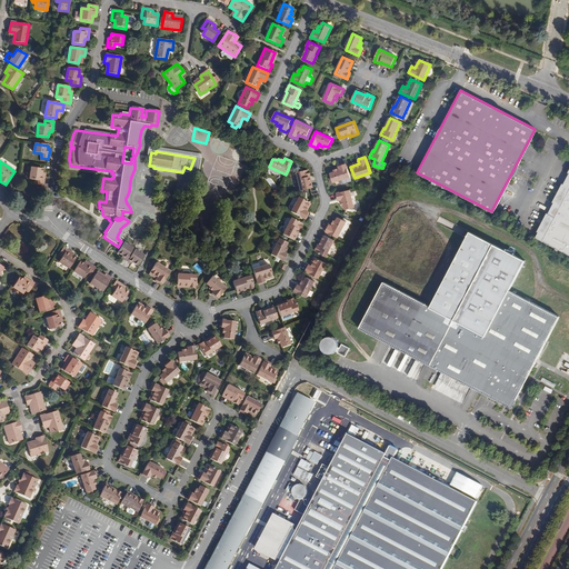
[(352,181),(346,163),(339,166),(339,168),(340,170),(338,171),(338,169),(335,170),(335,172),(330,173),(333,182),(339,180),(340,183),(342,185),(352,181)]
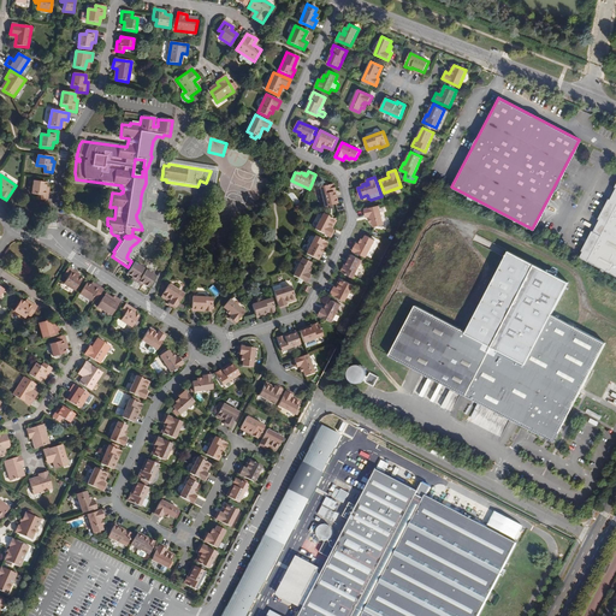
[(46,183),(34,181),(31,194),(37,195),(36,200),(47,201),(48,190),(46,190),(46,188),(46,183)]
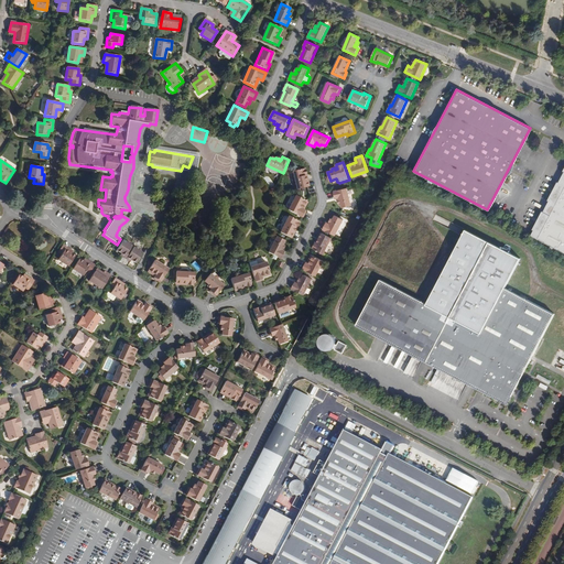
[(306,175),(304,169),(292,171),(296,190),(307,186),(304,176),(306,175)]
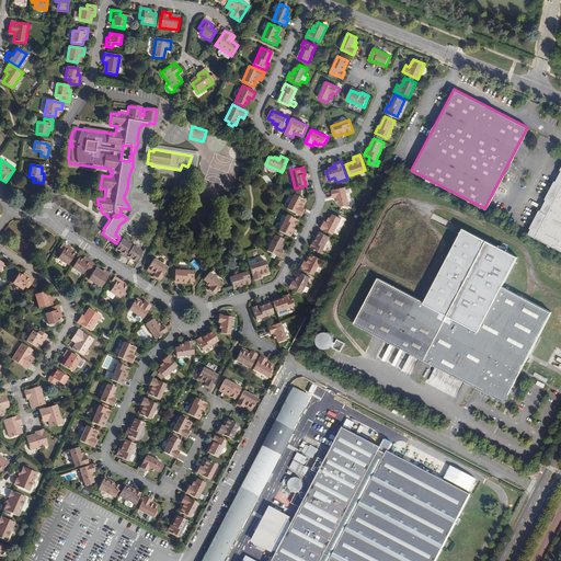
[(531,229),(529,235),(535,237),(560,251),(560,170),(560,171),(560,170),(560,172),(557,181),(556,181),(546,199),(547,201),(541,210),(540,209),(530,229),(531,229)]
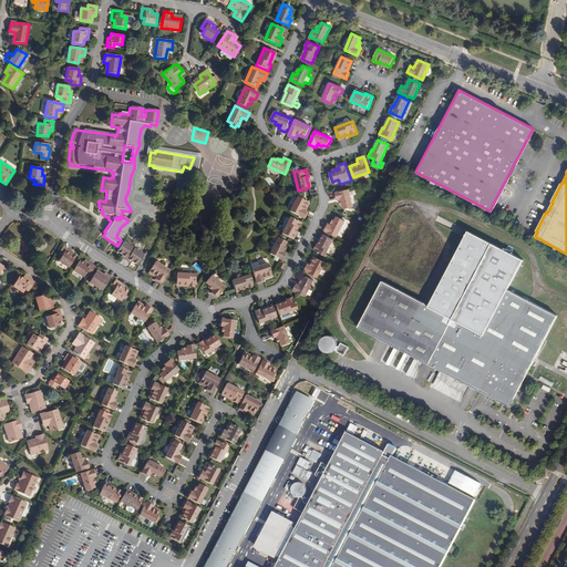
[(353,207),(349,189),(334,193),(337,199),(339,199),(341,198),(341,200),(340,202),(341,205),(343,204),(344,209),(353,207)]
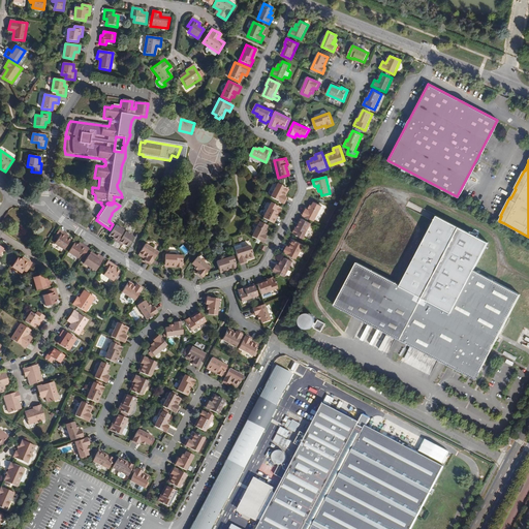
[(287,188),(277,183),(270,196),(283,204),(286,197),(285,197),(283,196),(287,188)]
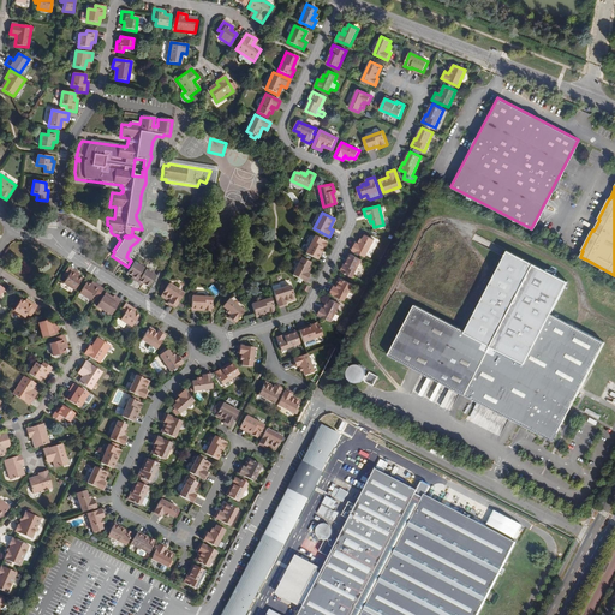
[(327,242),(314,236),(310,244),(305,254),(316,260),(322,248),(323,249),(327,242)]
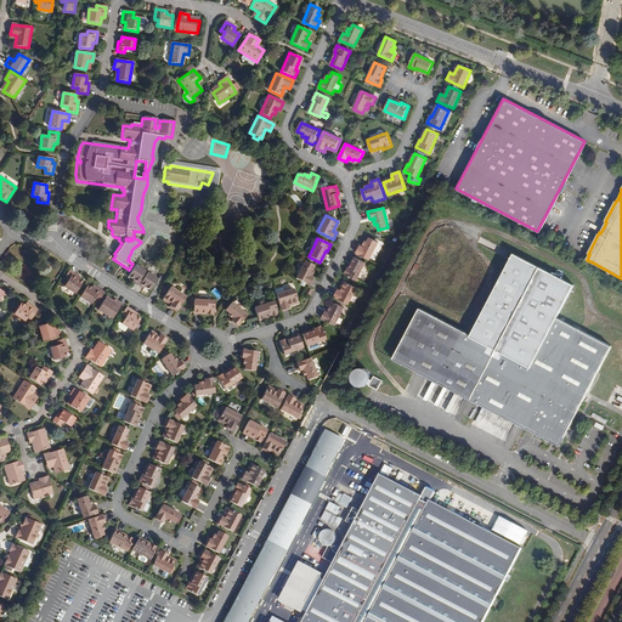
[(379,243),(369,238),(367,242),(365,242),(363,244),(365,246),(363,248),(362,247),(360,246),(356,253),(369,260),(379,243)]
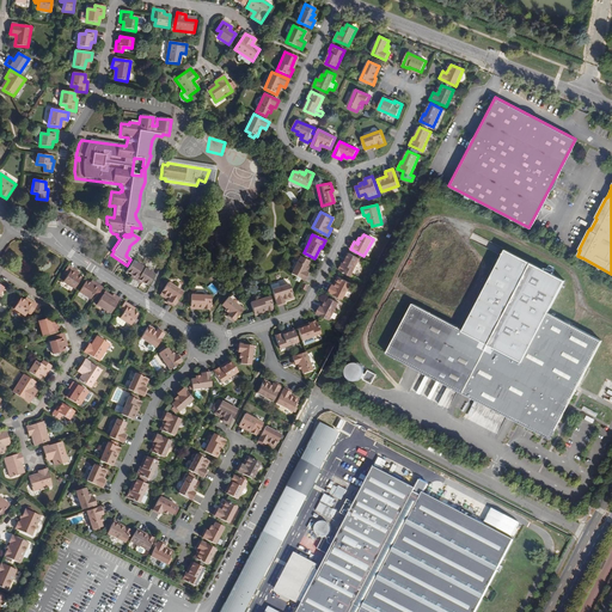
[(386,354),(463,393),(550,439),(601,341),(548,313),(564,281),(505,250),(463,331),(412,304),(386,354)]
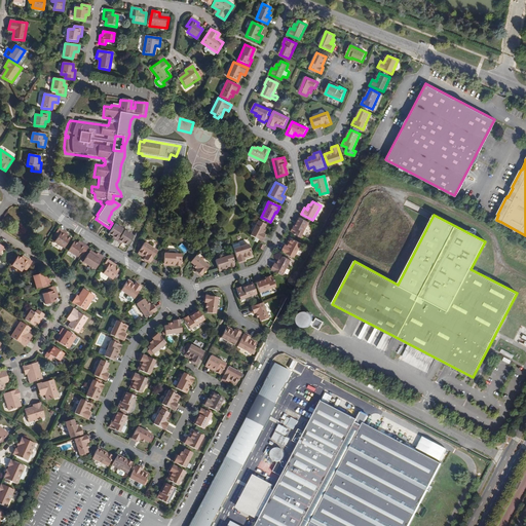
[(310,222),(300,217),(296,227),(294,226),(291,232),(302,237),(310,222)]
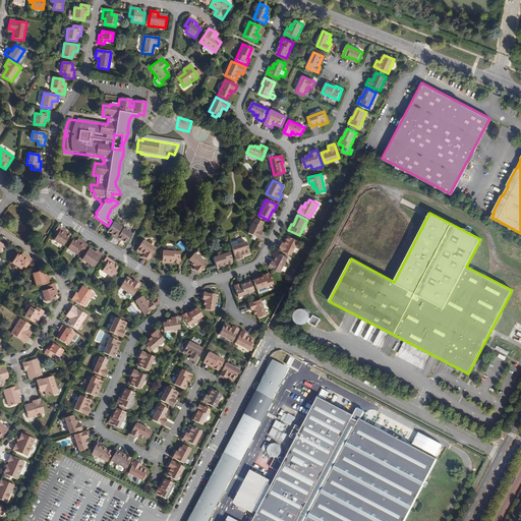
[(263,222),(255,219),(247,233),(259,239),(263,233),(259,232),(258,231),(259,229),(261,230),(263,227),(261,226),(263,222)]
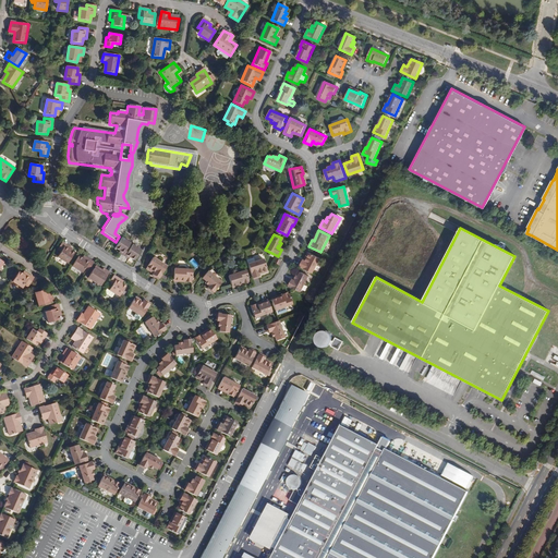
[(131,244),(121,238),(114,249),(120,252),(118,254),(122,256),(128,249),(131,244)]
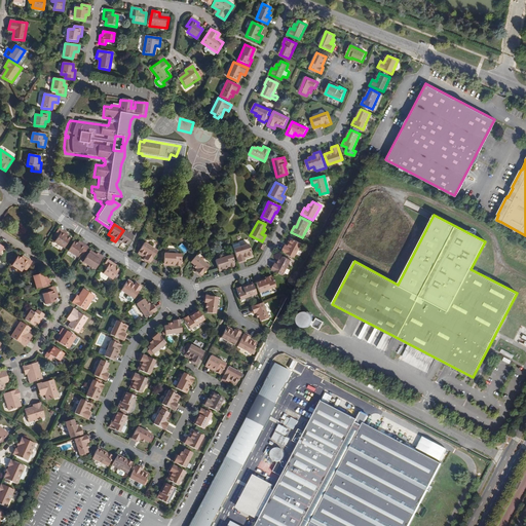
[(66,233),(59,228),(53,235),(57,237),(53,241),(64,248),(69,238),(66,236),(64,235),(66,233)]
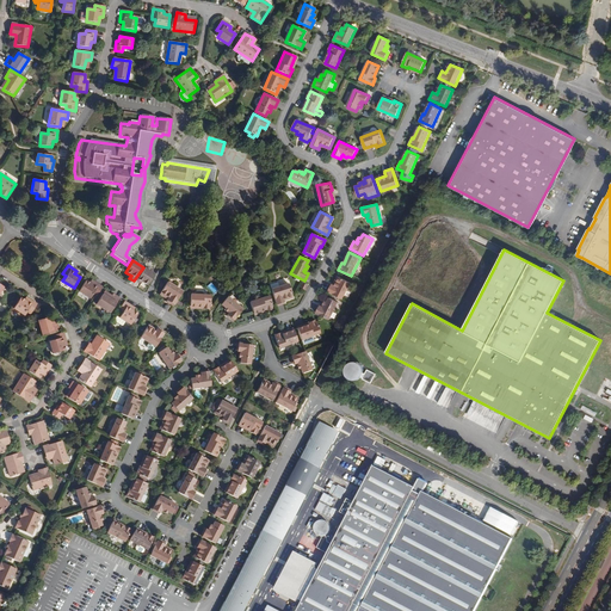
[(154,275),(144,269),(142,273),(136,282),(140,285),(141,283),(147,287),(154,275)]
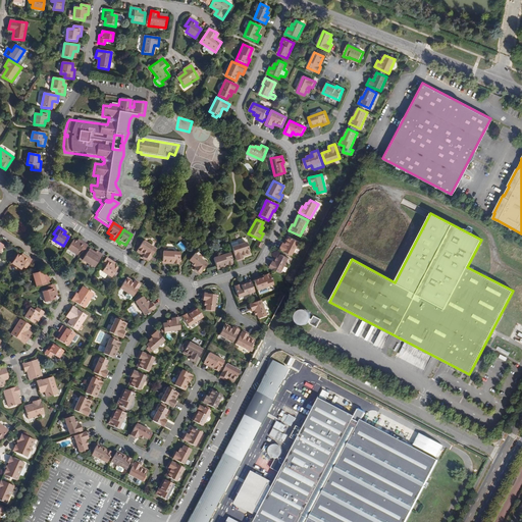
[(300,242),(290,237),(285,244),(283,243),(282,242),(279,248),(293,255),(300,242)]
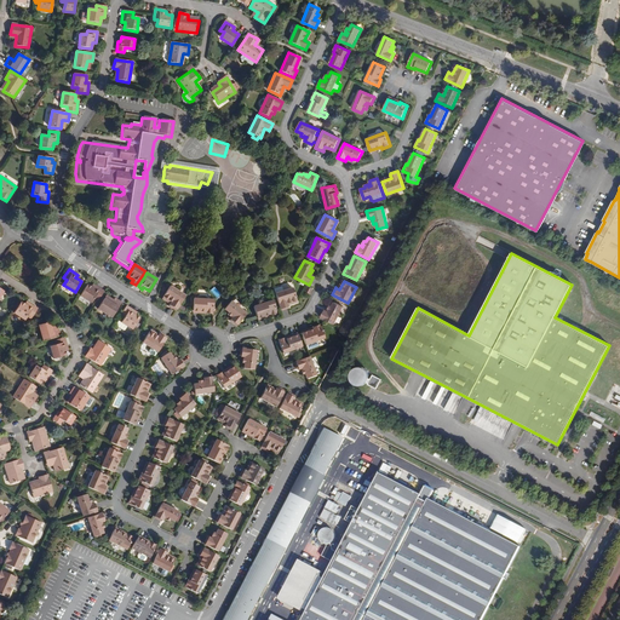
[(91,287),(87,285),(80,297),(91,303),(95,298),(98,300),(103,292),(95,286),(93,288),(91,287)]
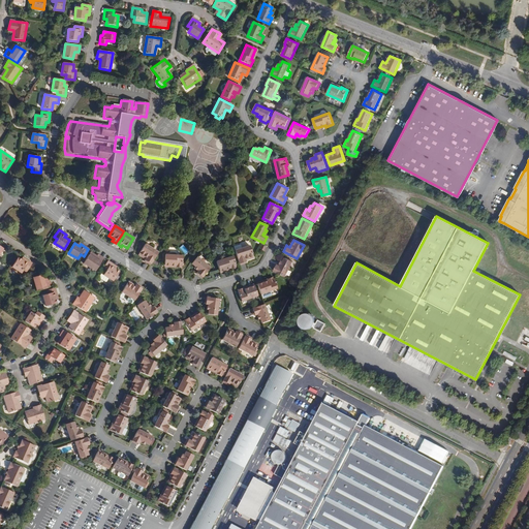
[(158,252),(145,244),(138,253),(146,257),(145,259),(144,261),(150,265),(158,252)]
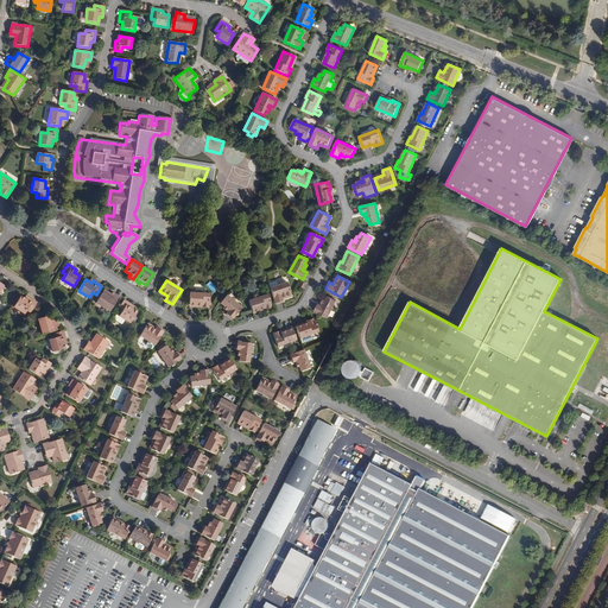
[(277,285),(276,280),(268,283),(274,304),(283,302),(283,299),(282,297),(291,295),(286,283),(277,285)]
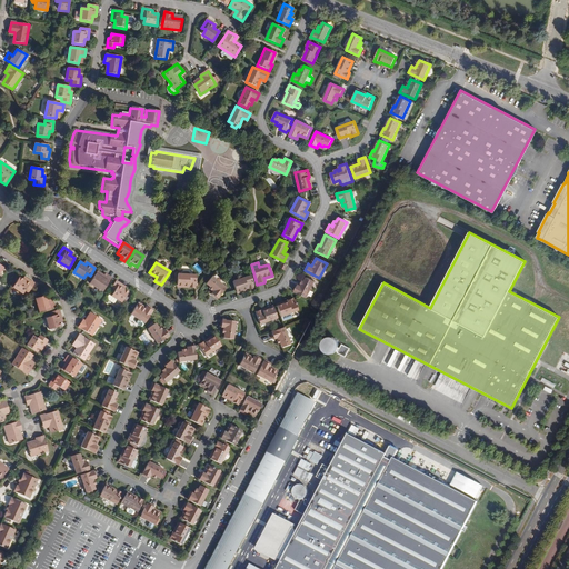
[(111,278),(105,273),(103,277),(102,279),(95,275),(89,283),(102,291),(111,278)]
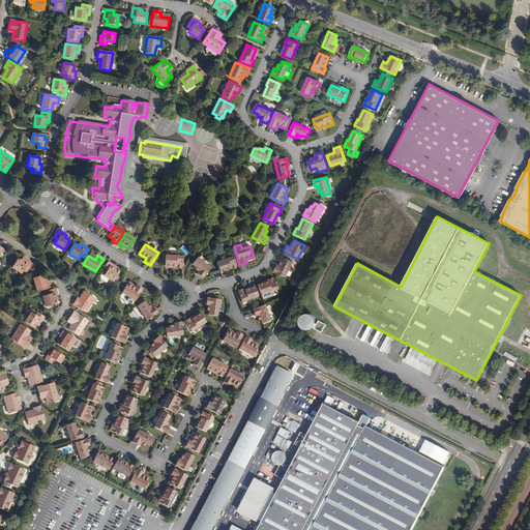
[(182,256),(165,255),(165,265),(175,266),(175,267),(181,268),(182,256)]
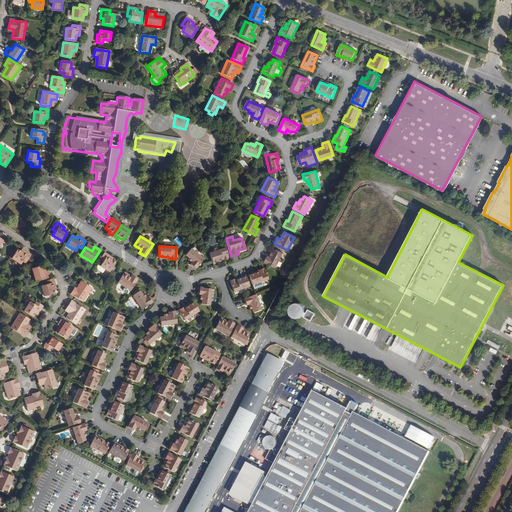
[(190,248),(185,255),(188,258),(187,259),(190,261),(191,260),(192,261),(191,262),(189,264),(195,269),(203,259),(190,248)]
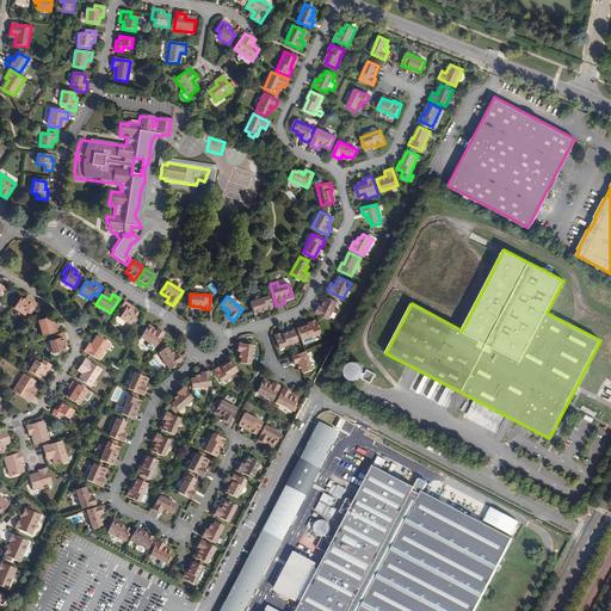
[(272,309),(269,296),(250,302),(253,314),(265,309),(265,312),(272,309)]
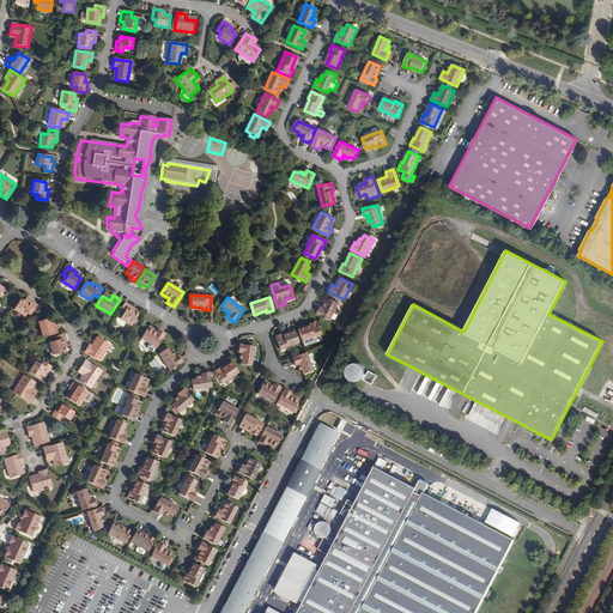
[(24,301),(20,298),(13,310),(24,316),(28,311),(31,314),(36,305),(28,299),(26,303),(24,301)]
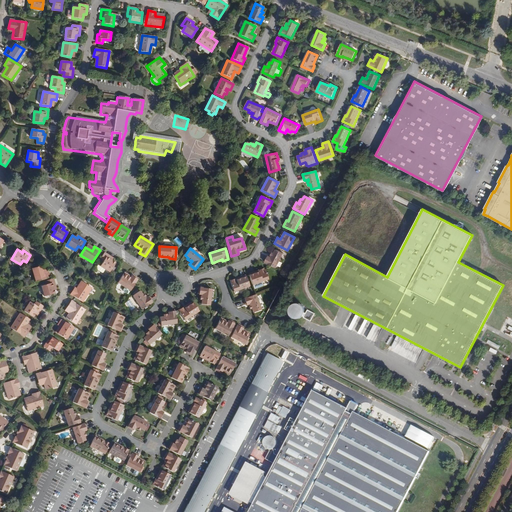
[(283,253),(276,249),(274,253),(272,252),(271,255),(272,256),(271,258),(270,257),(267,256),(264,262),(276,268),(283,253)]
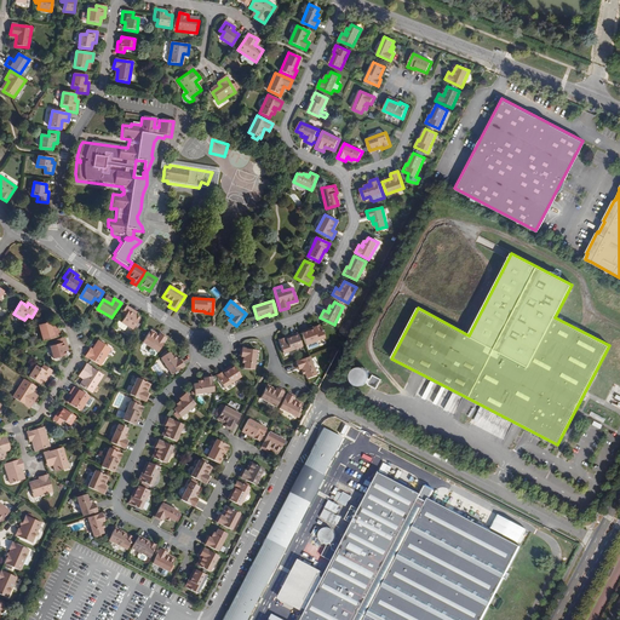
[(136,313),(126,306),(121,315),(125,317),(121,322),(119,321),(115,326),(125,332),(127,327),(132,329),(139,319),(136,316),(133,315),(136,313)]
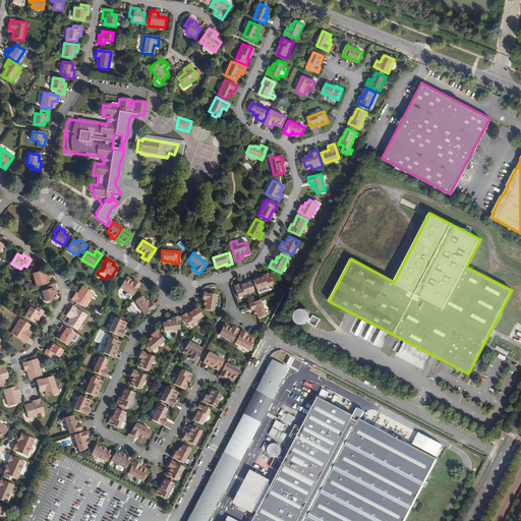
[(44,278),(42,271),(32,274),(36,287),(50,283),(48,277),(46,277),(44,278)]
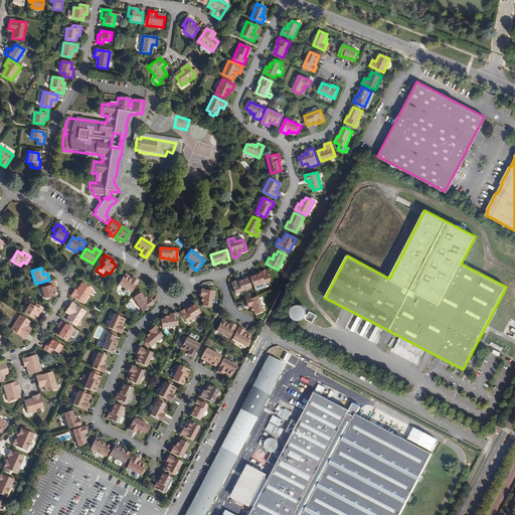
[(270,281),(266,270),(260,272),(260,274),(250,277),(253,287),(270,281)]
